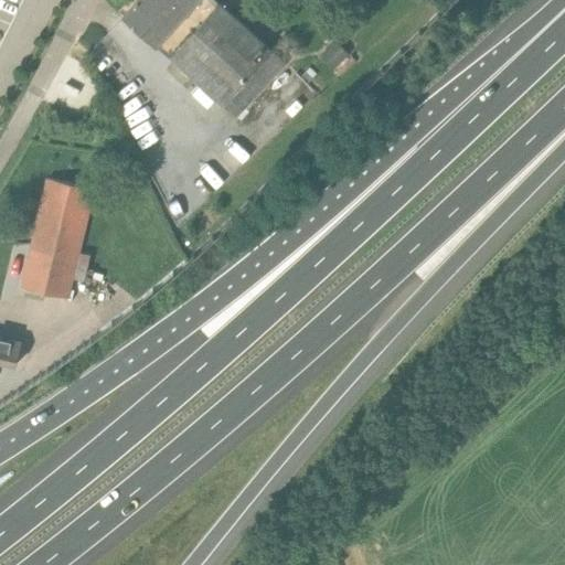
[(236,118),(287,63),(216,0),(137,0),(124,16),(236,118)]
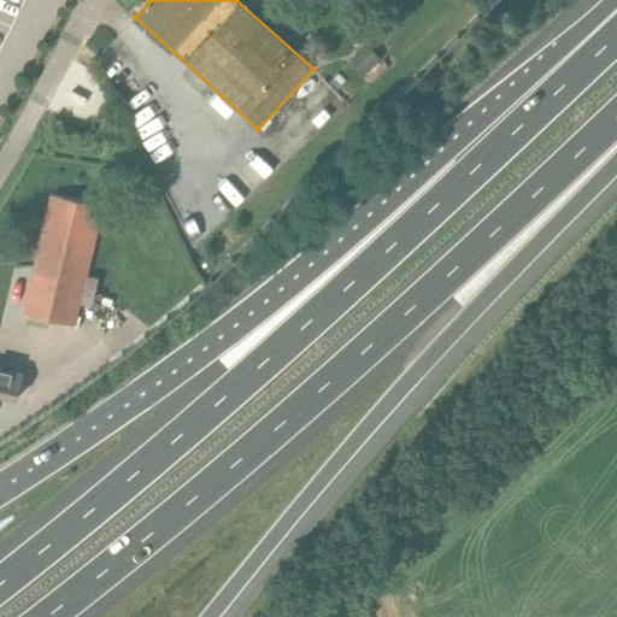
[(366,74),(383,57),(370,42),(353,59),(366,74)]
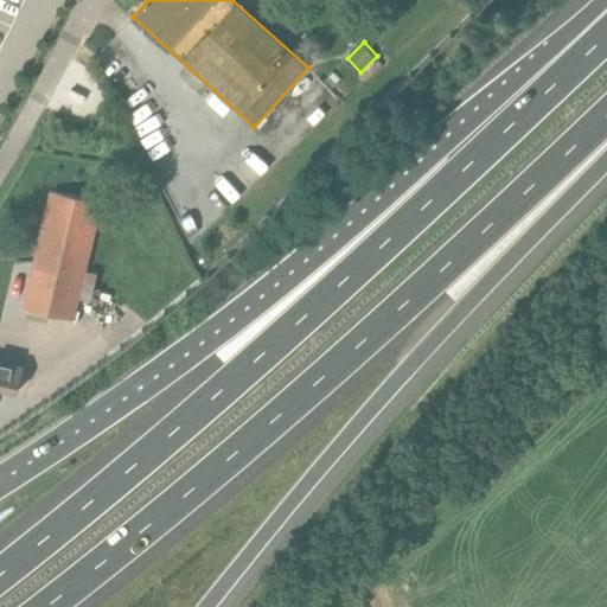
[(332,90),(340,81),(333,72),(324,83),(332,90)]
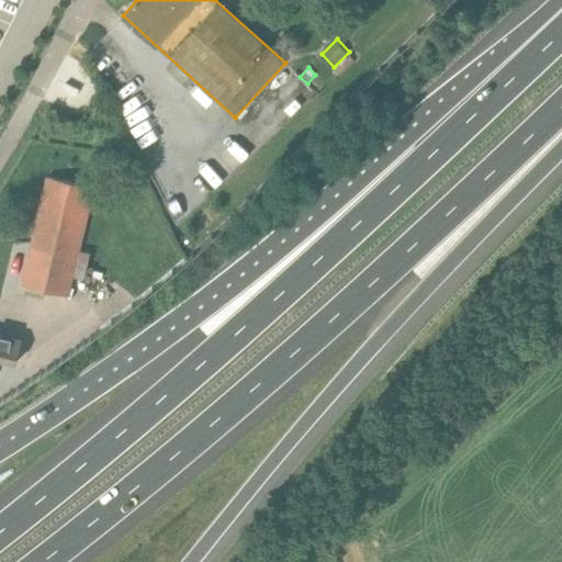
[(69,299),(97,187),(48,176),(22,288),(69,299)]
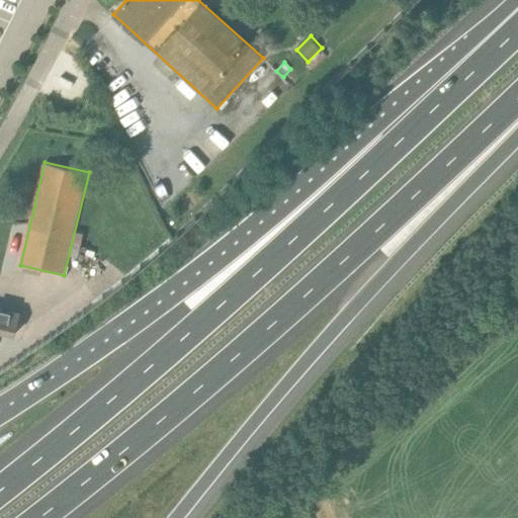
[(76,228),(72,249),(80,251),(85,230),(76,228)]
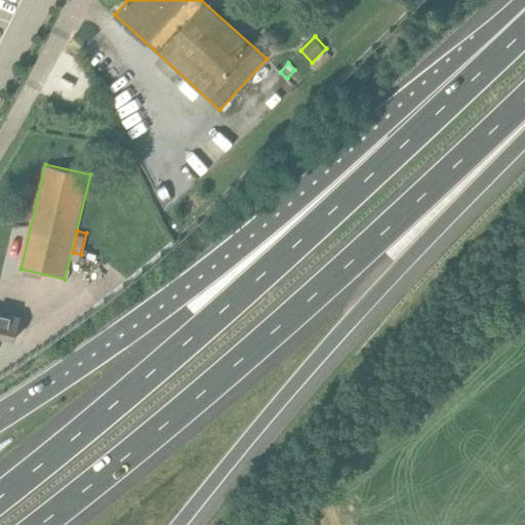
[(0,336),(15,340),(21,320),(0,315),(0,336)]
